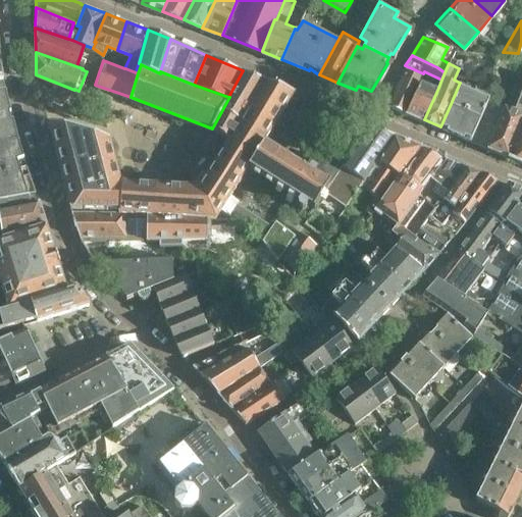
[(405,65),(387,104),(406,112),(421,81),(423,73),(405,65)]
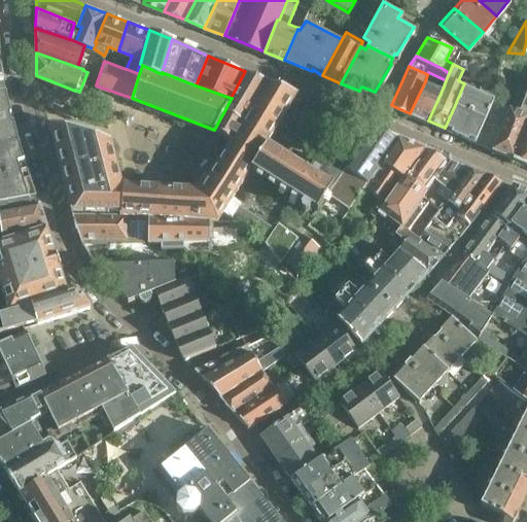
[(267,79),(245,71),(231,98),(232,98),(214,130),(231,138),(267,79)]
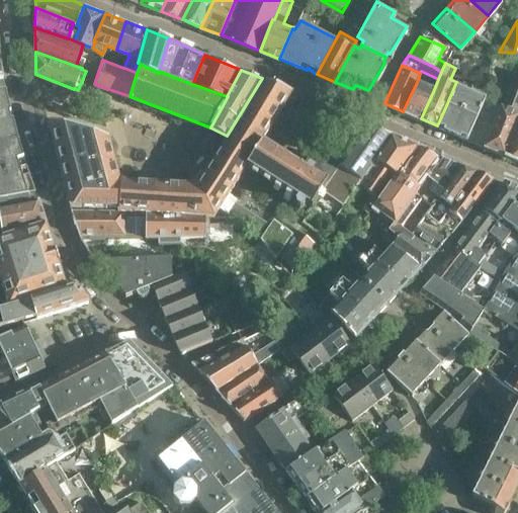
[(418,80),(403,111),(421,118),(435,87),(438,79),(421,71),(420,73),(418,80)]
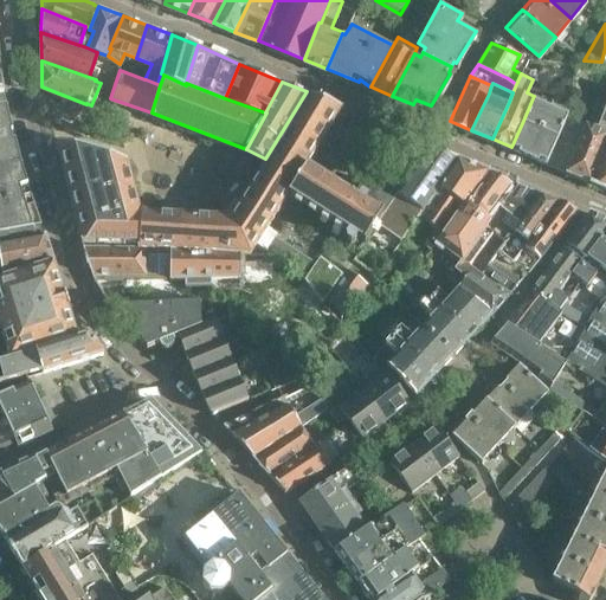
[(231,212),(141,207),(149,239),(150,243),(250,250),(282,251),(303,275),(315,258),(274,232),(266,244),(257,239),(288,191),(348,228),(346,233),(346,238),(350,240),(355,238),(358,234),(365,239),(376,220),(393,195),(363,175),(353,193),(311,166),(315,161),(309,157),(341,104),(307,90),(307,91),(265,159),(231,212)]
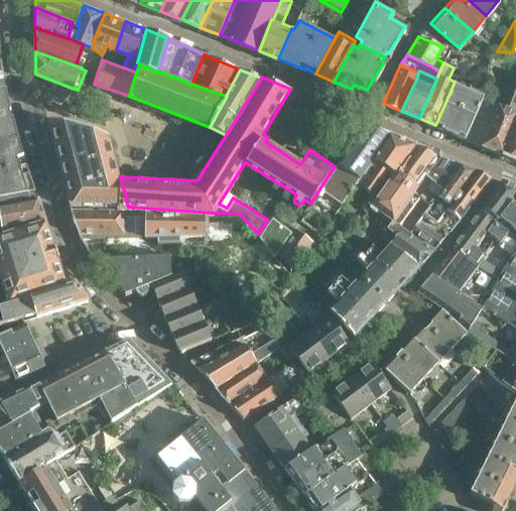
[(436,123),(435,125),(466,137),(475,116),(485,94),(480,92),(481,88),(462,80),(460,83),(455,81),(455,82),(454,84),(445,103),(436,123)]
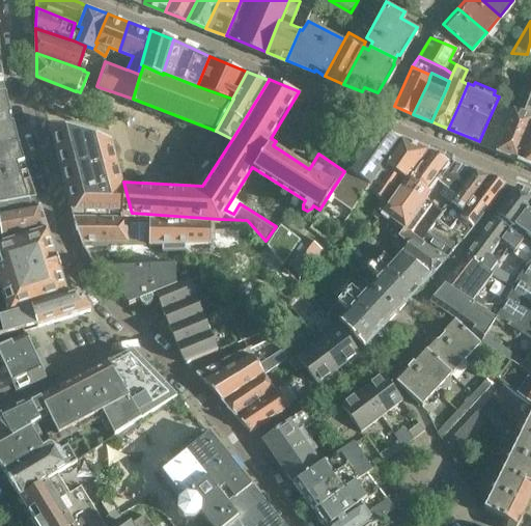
[(479,141),(496,148),(496,149),(497,150),(518,159),(530,122),(530,88),(525,105),(514,102),(513,106),(512,106),(503,131),(488,119),(479,141)]
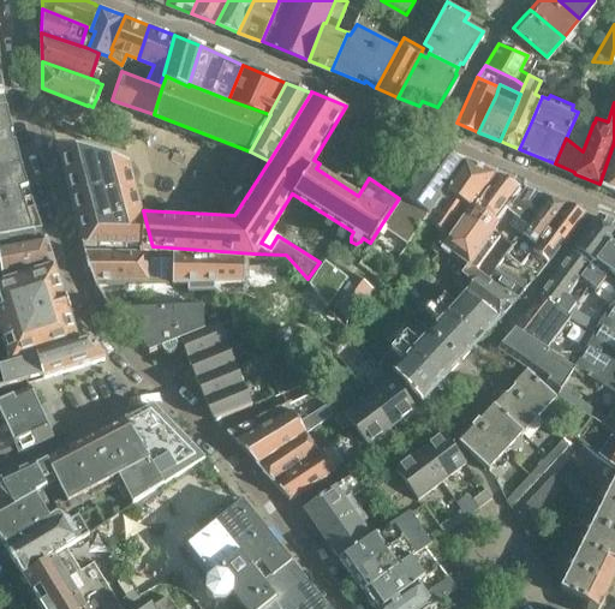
[(0,163),(21,161),(7,105),(0,105),(0,163)]
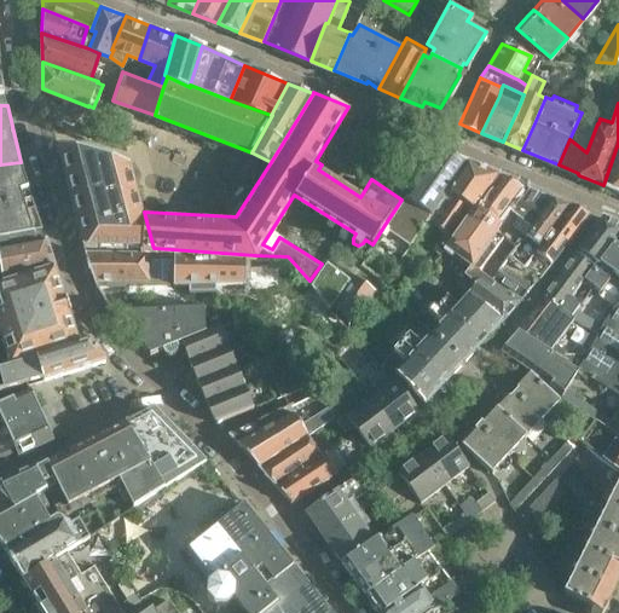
[(61,143),(56,144),(84,244),(152,244),(129,160),(61,143)]
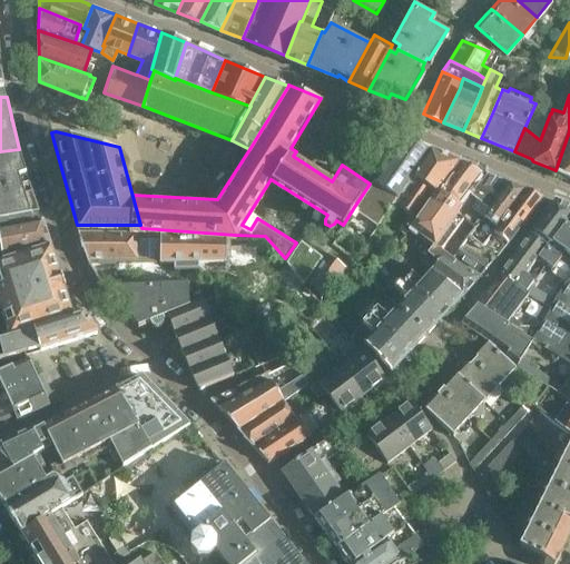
[(569,131),(556,170),(569,176),(569,131)]
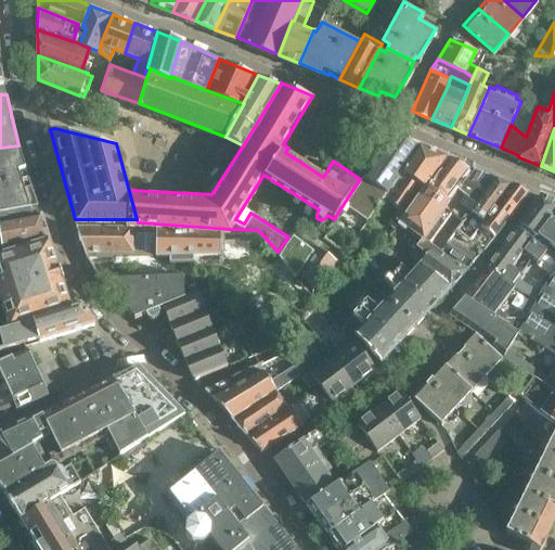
[(363,174),(360,179),(345,202),(368,217),(384,195),(418,142),(394,130),(363,174)]
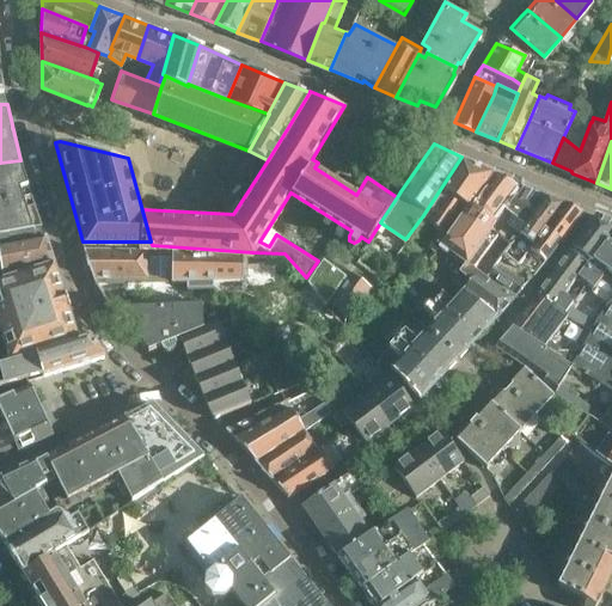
[(488,169),(461,157),(423,215),(446,232),(494,171),(490,169),(488,167),(488,169)]
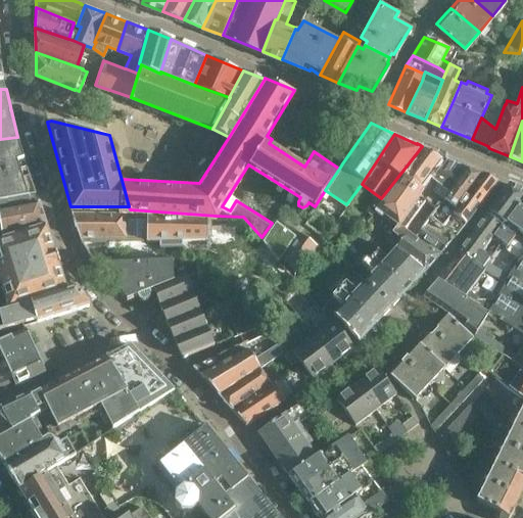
[(17,137),(0,139),(0,231),(1,231),(45,221),(34,186),(17,137)]
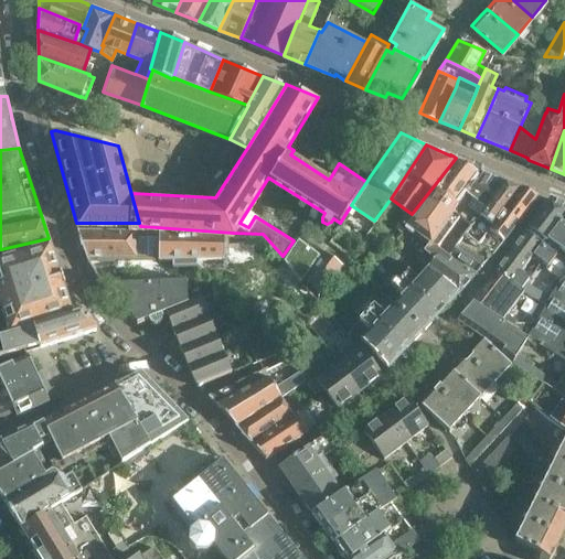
[(456,158),(433,186),(415,211),(409,218),(416,224),(423,216),(434,225),(454,201),(477,171),(476,171),(478,168),(456,158)]
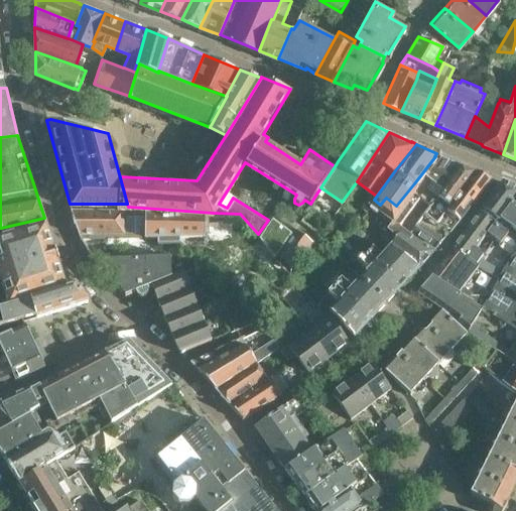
[(425,173),(412,188),(429,201),(442,185),(460,162),(441,153),(437,157),(425,173)]
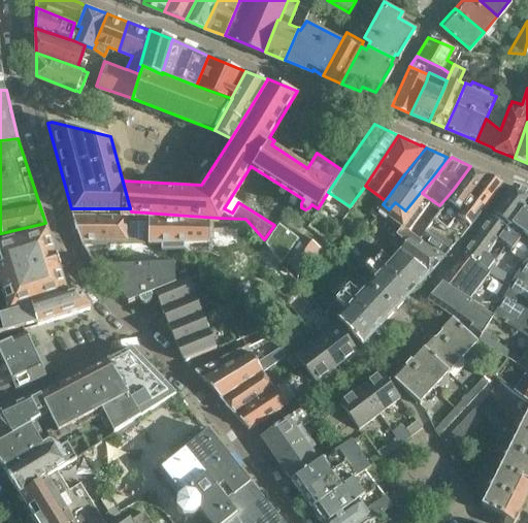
[(453,190),(447,198),(434,216),(447,225),(456,213),(487,173),(487,172),(472,165),(471,166),(470,166),(453,190)]
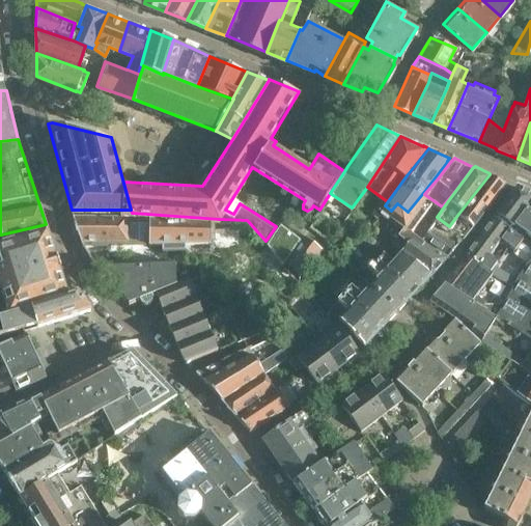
[(490,174),(458,214),(449,226),(463,234),(472,223),(504,182),(490,174)]
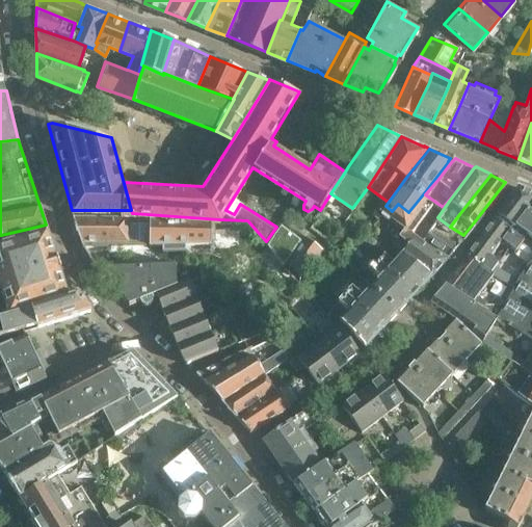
[(531,189),(519,183),(499,211),(513,225),(515,222),(531,201),(531,189)]
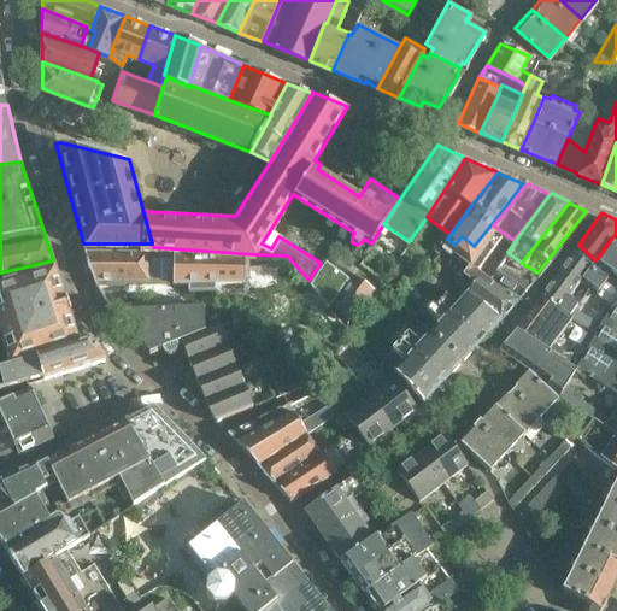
[(616,233),(598,258),(595,260),(593,264),(586,275),(600,287),(598,289),(613,300),(616,294),(616,233)]
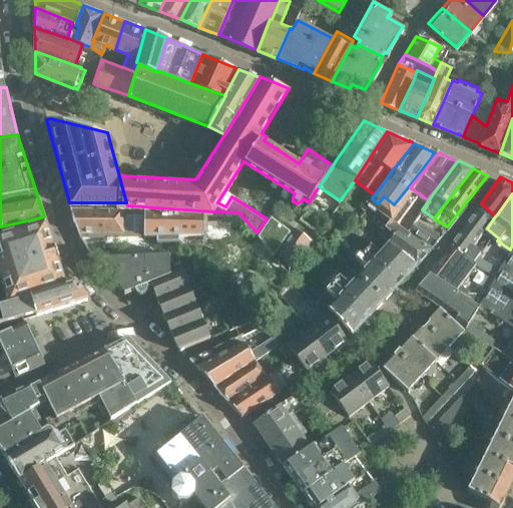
[(481,203),(450,243),(465,254),(474,260),(479,251),(471,245),(485,227),(491,218),(493,219),(495,216),(481,203)]
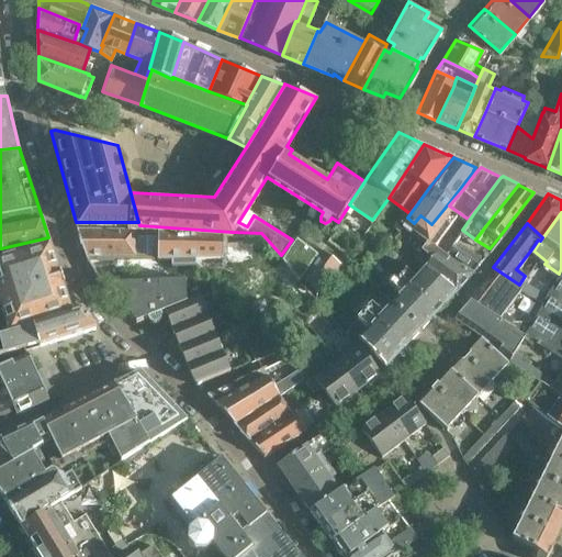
[(80,226),(77,226),(86,252),(134,251),(135,226),(127,226),(127,225),(80,226)]
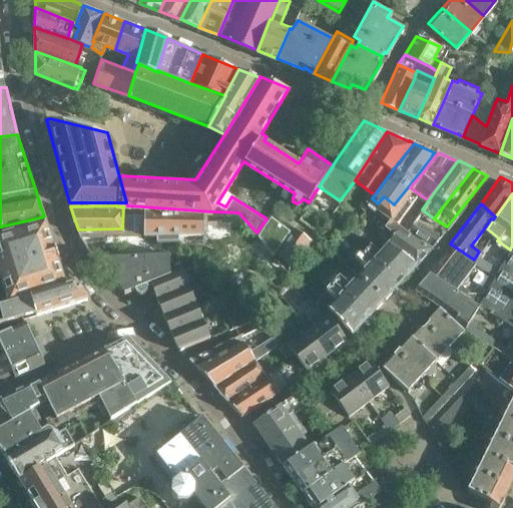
[(144,207),(144,232),(144,233),(171,232),(188,231),(192,231),(202,231),(202,211),(144,207)]
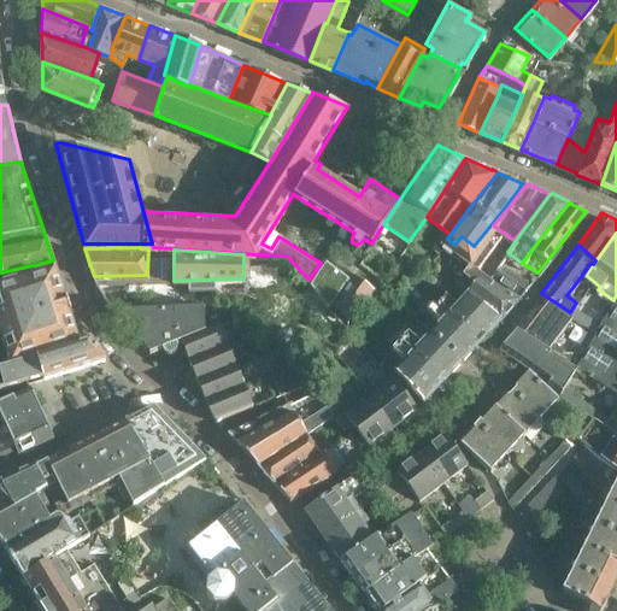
[(501,262),(491,275),(518,295),(532,280),(538,272),(522,263),(507,252),(501,262)]
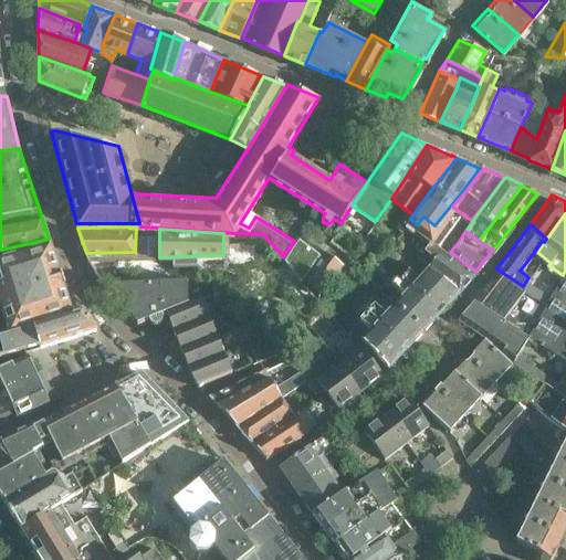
[(299,235),(284,257),(301,280),(304,275),(321,252),(299,235)]
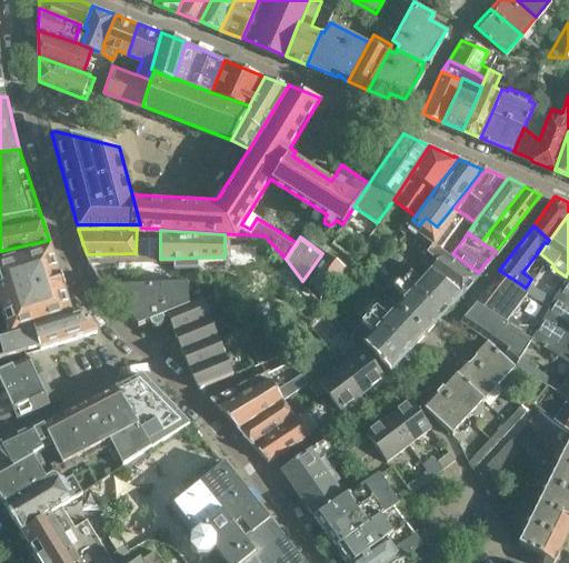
[(0,305),(9,334),(0,337),(0,342),(3,355),(25,350),(25,349),(98,328),(83,311),(72,313),(63,284),(65,283),(61,272),(60,272),(49,240),(1,251),(0,251),(0,305)]
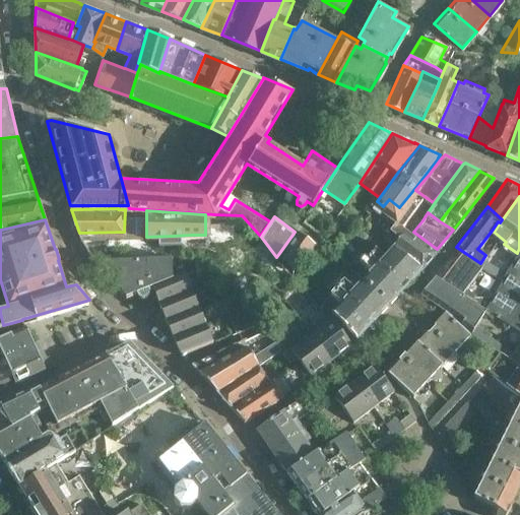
[(399,236),(393,243),(423,266),(437,249),(413,232),(406,228),(395,219),(389,229),(399,236)]
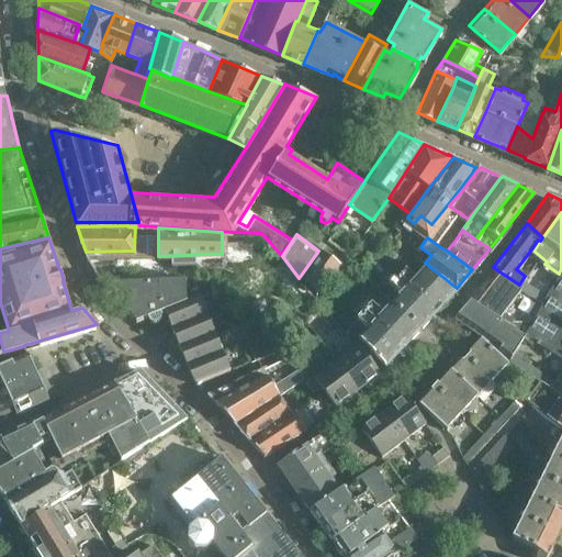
[(318,251),(302,274),(318,289),(341,260),(322,246),(318,251)]
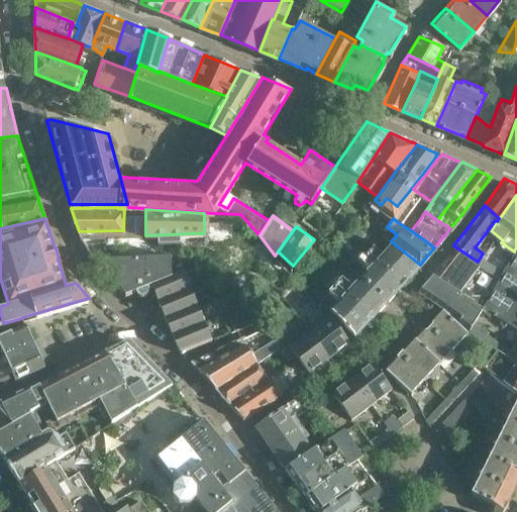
[(350,262),(356,256),(362,249),(347,238),(336,251),(350,262)]
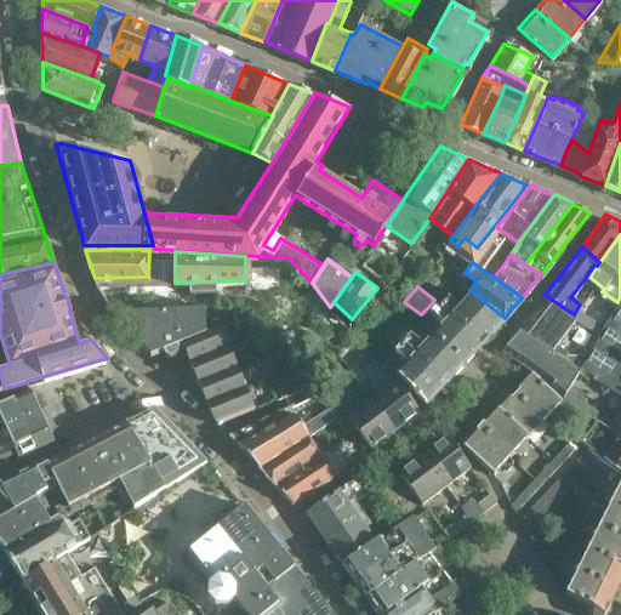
[(443,300),(453,308),(484,339),(505,318),(469,290),(460,301),(449,292),(443,300)]
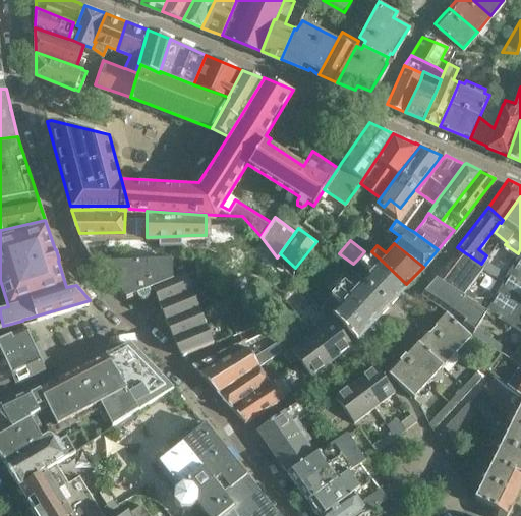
[(471,288),(486,267),(483,266),(481,264),(472,258),(457,247),(438,274),(464,291),(486,307),(497,290),(490,286),(487,292),(486,291),(482,295),(471,288)]
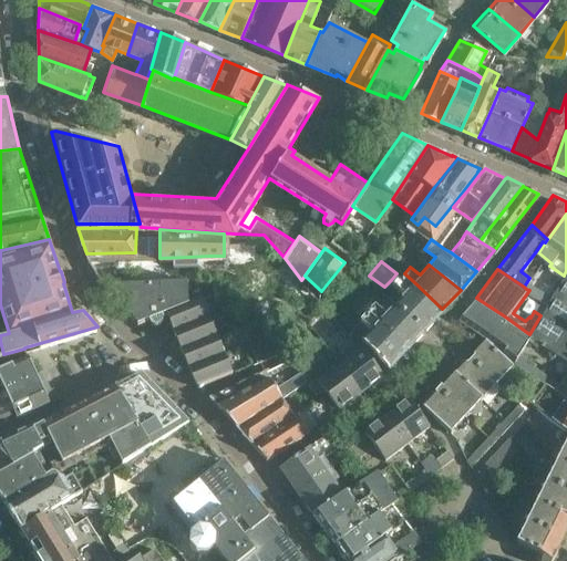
[(540,315),(529,334),(532,335),(556,351),(566,357),(566,270),(550,294),(547,302),(545,309),(540,315)]
